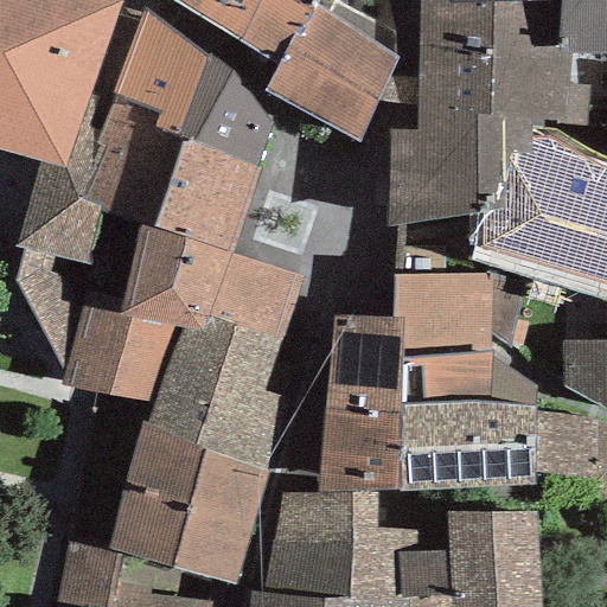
[(0,0),(0,152),(39,164),(63,171),(77,125),(112,8),(81,0),(0,0)]
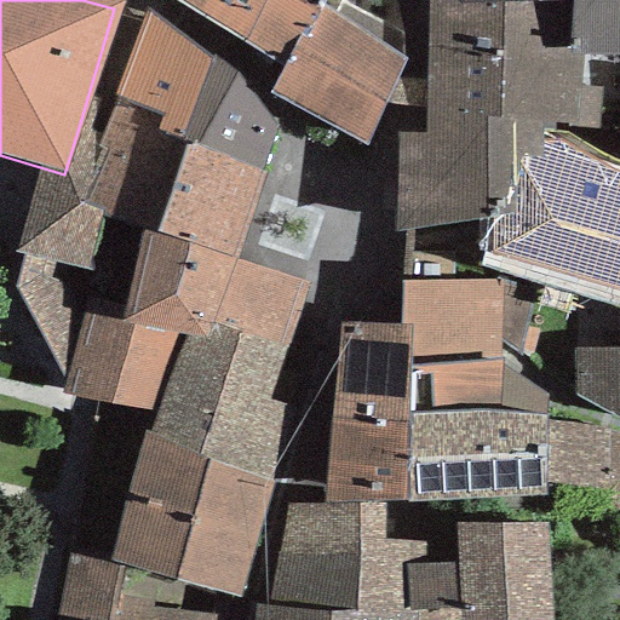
[(302,0),(177,0),(176,3),(279,50),(302,0)]
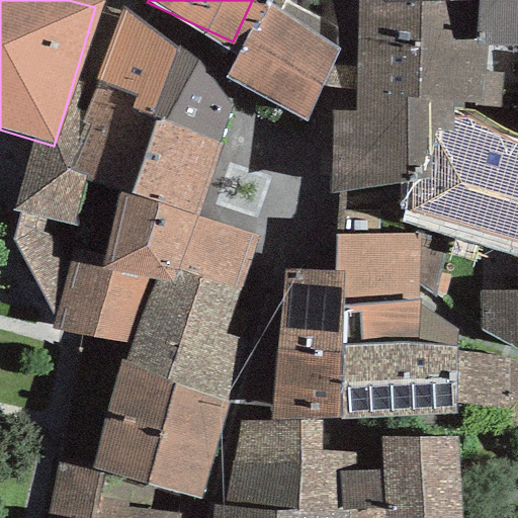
[(477,0),(354,0),(355,109),(332,113),(329,195),(429,180),(433,133),(451,130),(452,104),(477,103),(476,107),(501,108),(503,75),(485,75),(487,49),(475,49),(477,0)]
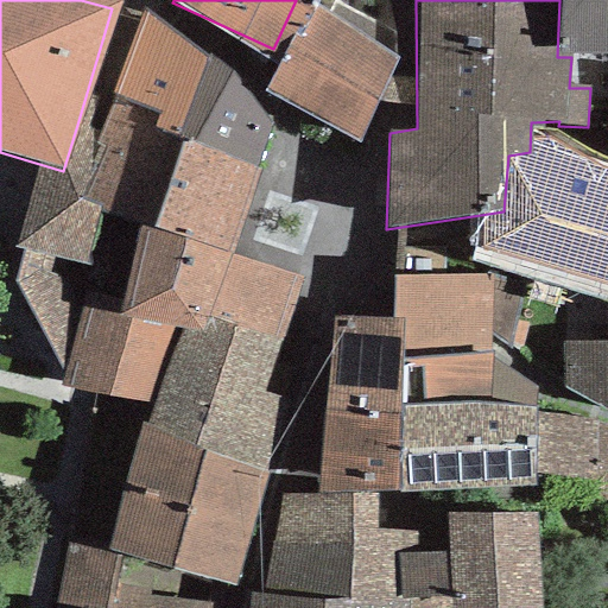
[(607,0),(564,0),(563,55),(607,54),(607,0)]
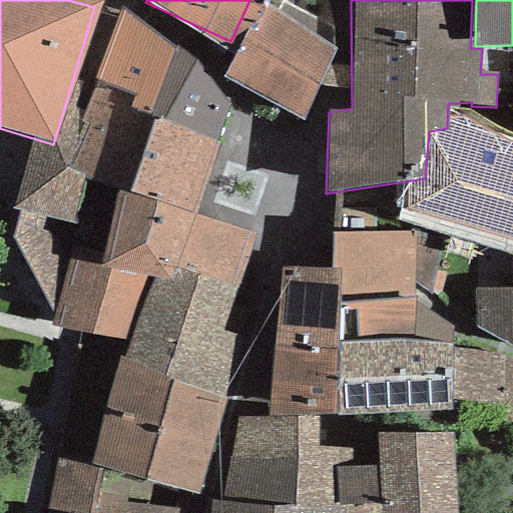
[(175,49),(124,17),(90,114),(71,171),(84,176),(119,189),(102,264),(74,252),(68,276),(56,318),(132,341),(123,370),(220,400),(242,343),(217,335),(250,238),(197,216),(233,109),(175,49)]
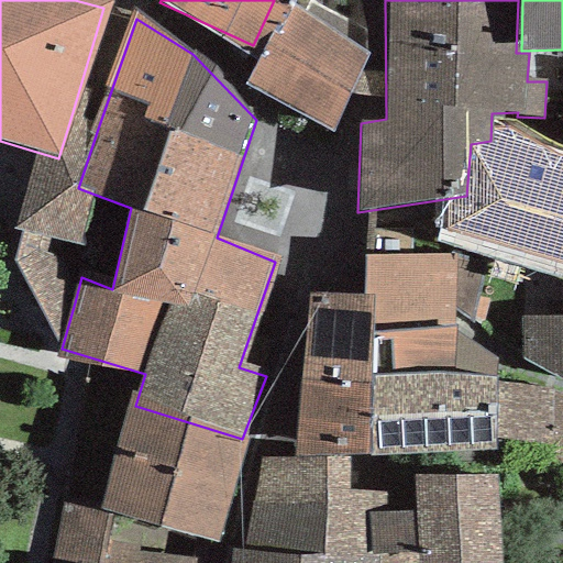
[(370,53),(293,23),(263,101),(340,131),(370,53)]
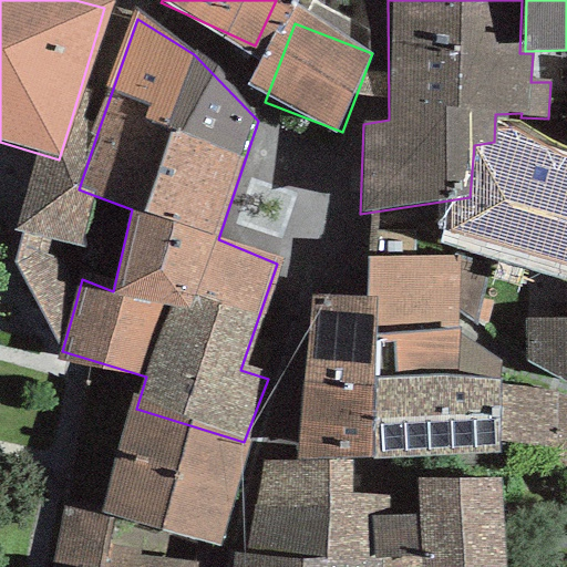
[(85,121),(72,116),(59,160),(37,153),(34,162),(18,223),(24,226),(16,263),(62,351),(75,305),(58,264),(62,243),(79,248),(93,195),(79,189),(100,126),(85,121)]
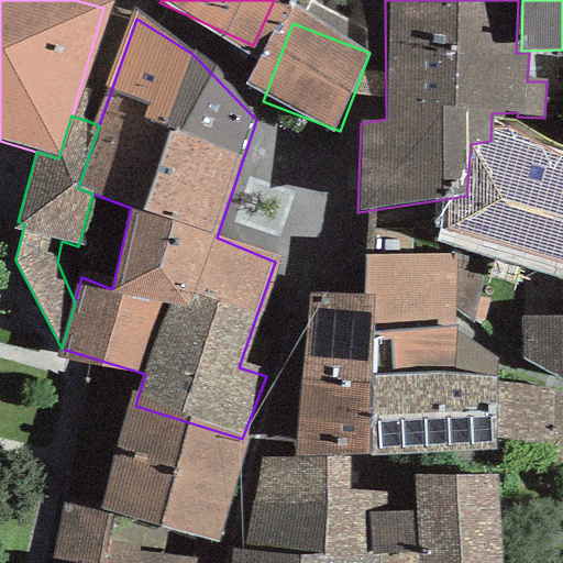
[(562,170),(533,267),(562,276),(562,170)]
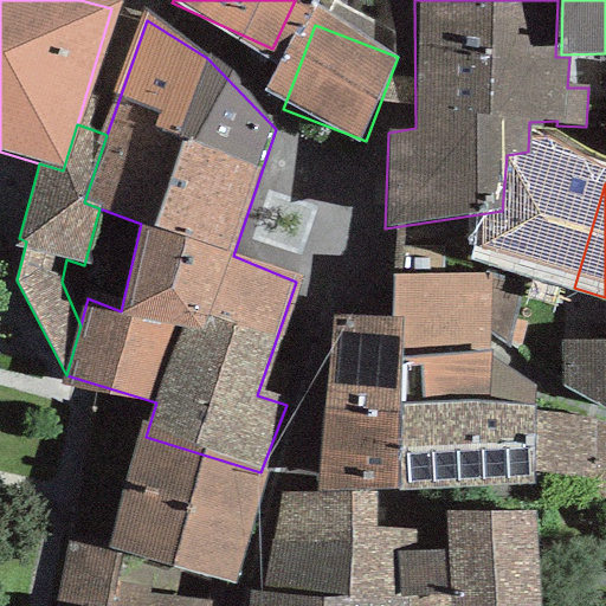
[(523,301),(352,297),(348,475),(520,478),(523,301)]
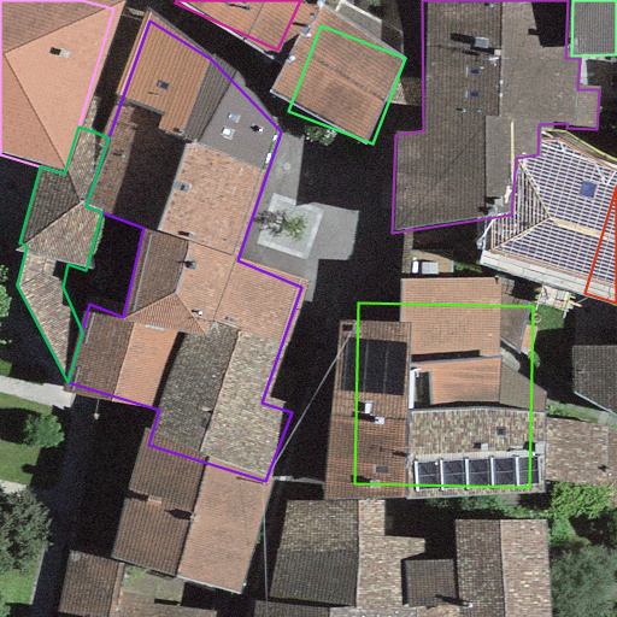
[(265,481),(148,445),(115,554),(231,591),(265,481)]
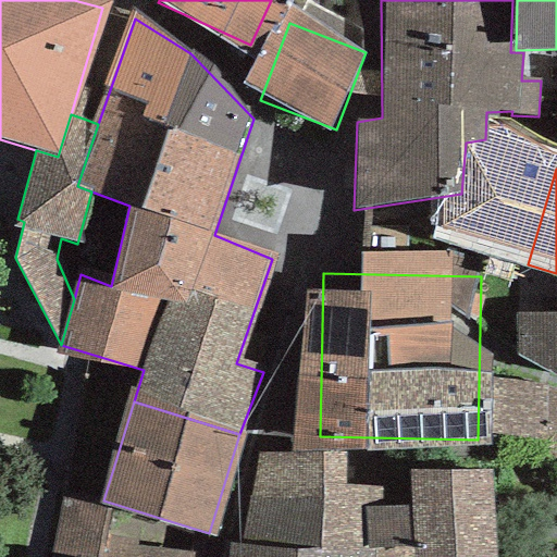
[(474,556),(477,480),(268,474),(265,556),(474,556)]
